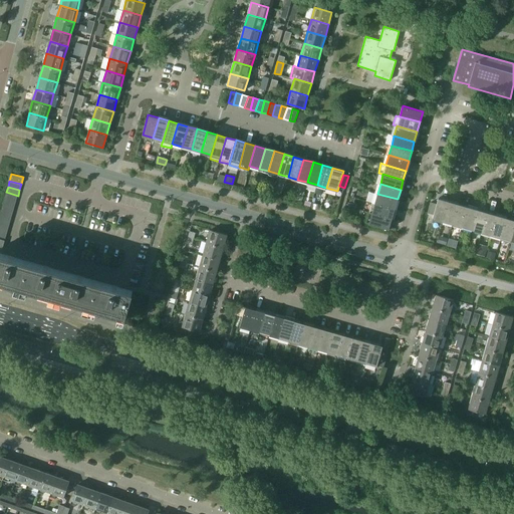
[(6,192),(5,198),(16,201),(18,196),(6,192)]
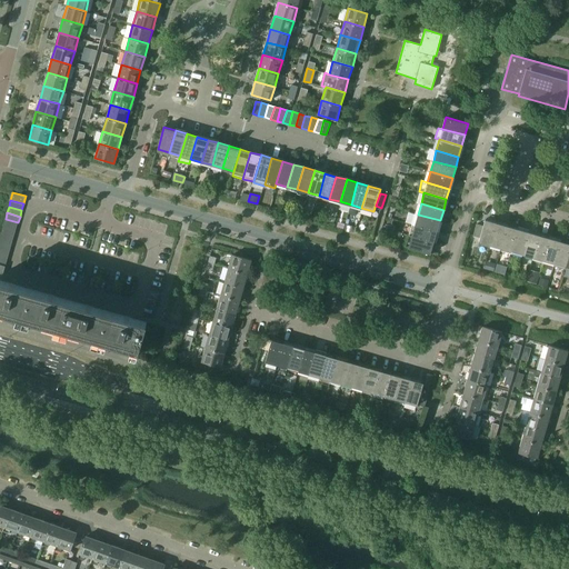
[(418,215),(415,225),(437,231),(440,220),(418,215)]
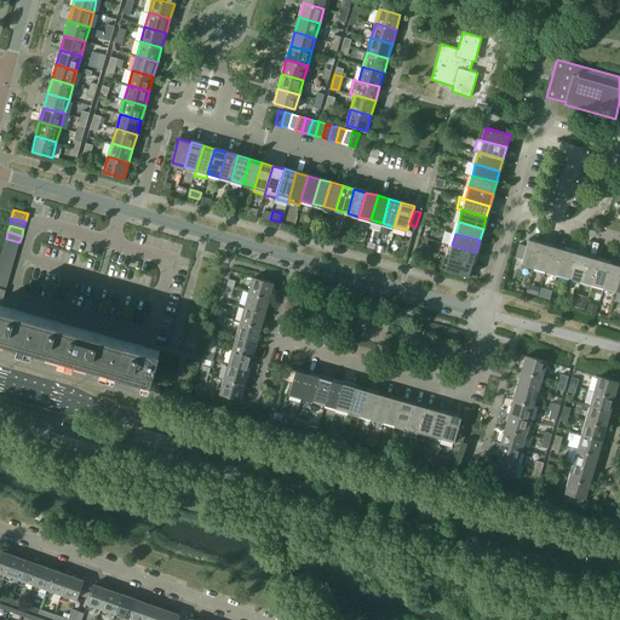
[(6,239),(4,245),(18,250),(19,242),(6,239)]
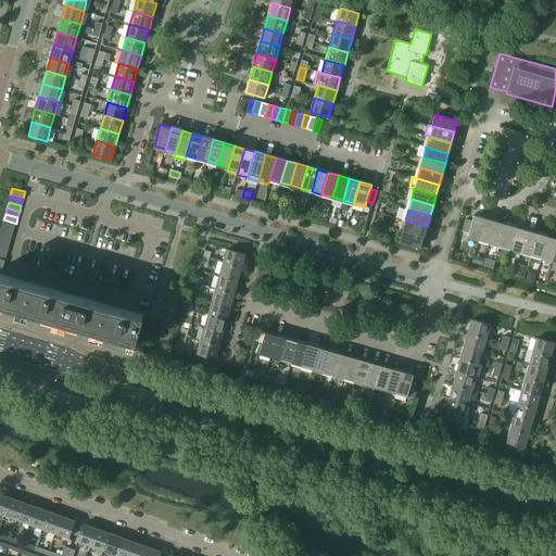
[(468,236),(479,239),(485,217),(475,214),(472,220),(466,218),(463,230),(469,232),(468,236)]
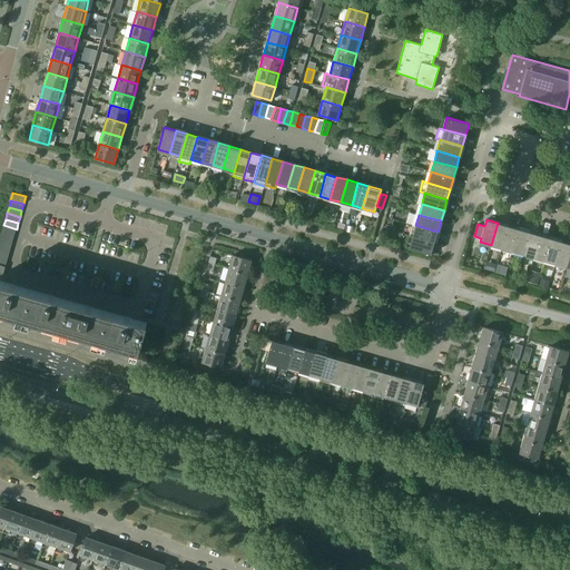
[(491,245),(502,248),(509,226),(498,223),(491,245)]
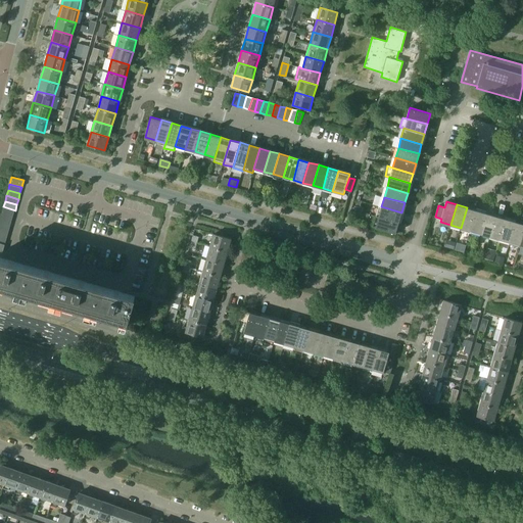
[(3,206),(2,212),(13,216),(15,210),(3,206)]
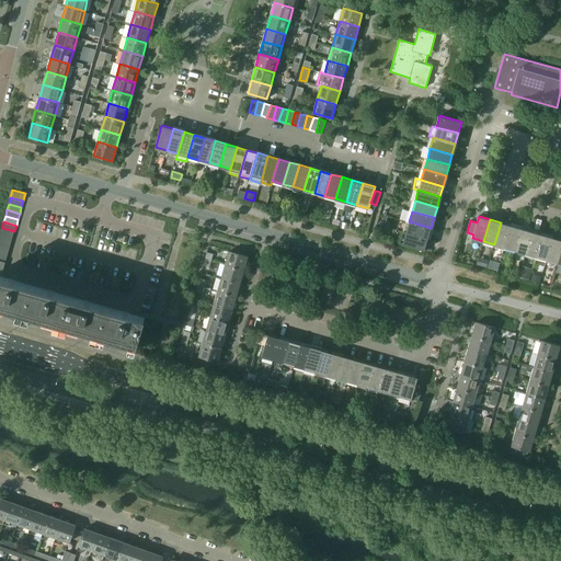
[(409,221),(405,232),(427,239),(431,228),(409,221)]
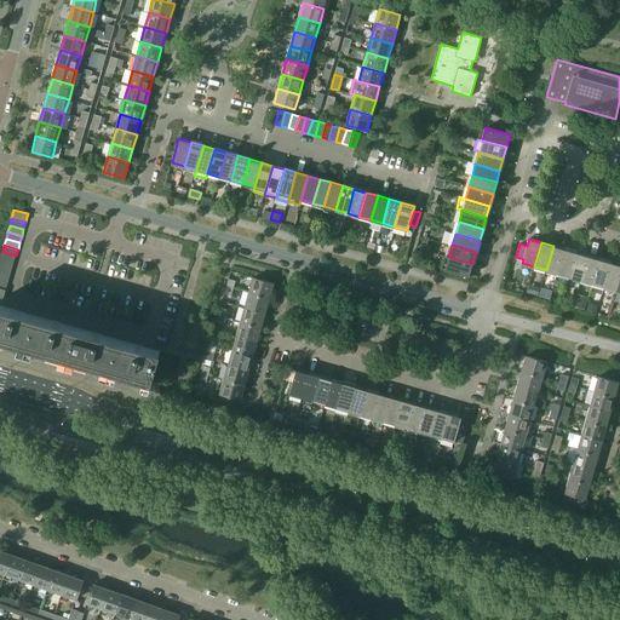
[(546,270),(558,274),(564,250),(554,246),(546,270)]
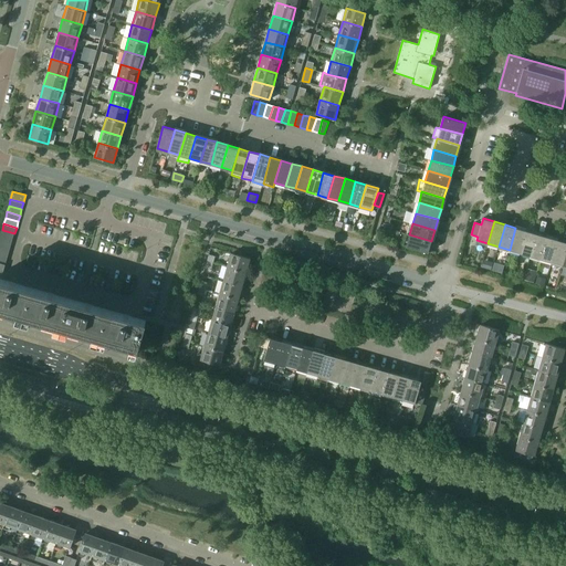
[(510,250),(520,253),(526,231),(515,228),(510,250)]
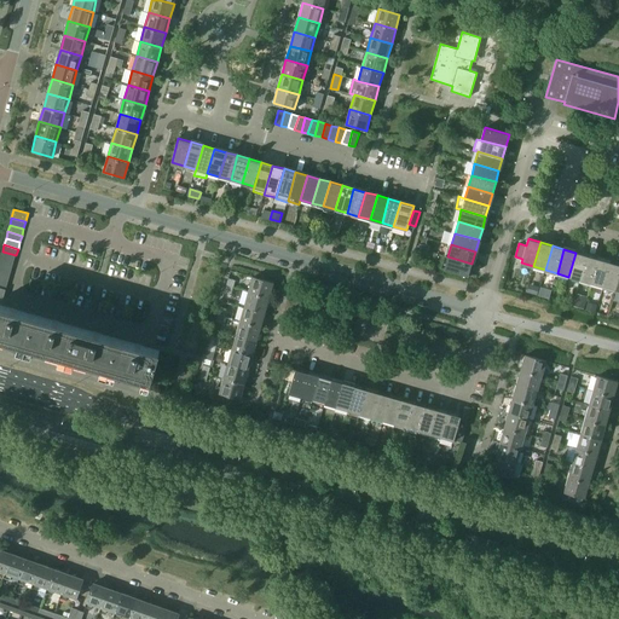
[(3,252),(0,258),(13,262),(16,255),(3,252)]
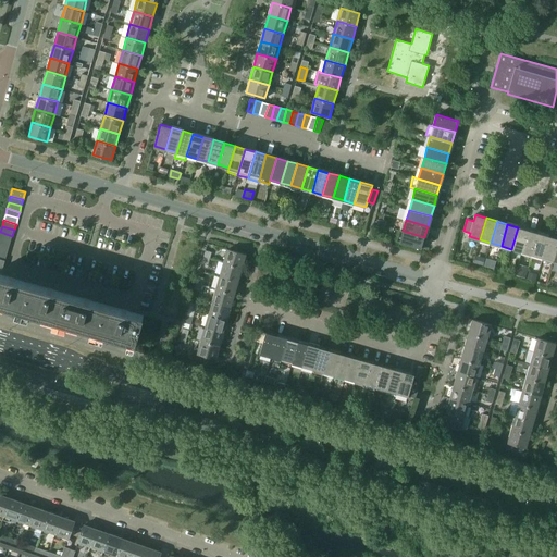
[(511,249),(522,251),(529,230),(518,227),(511,249)]
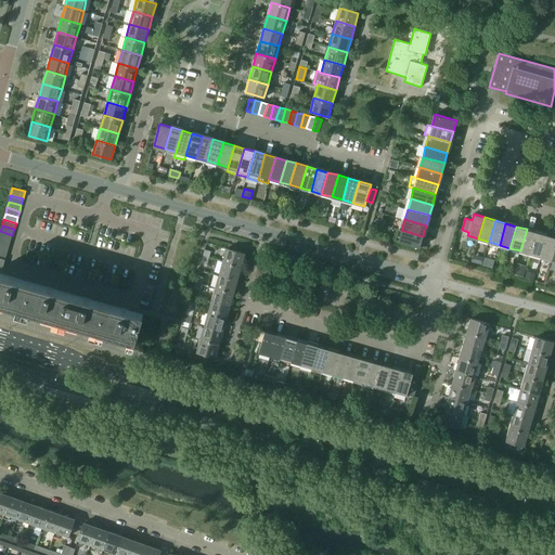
[(520,250),(530,254),(537,232),(527,229),(520,250)]
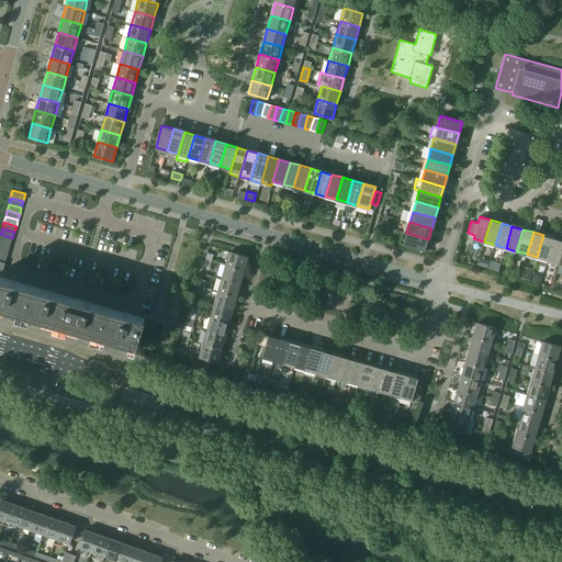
[(428,239),(406,233),(403,244),(425,250),(428,239)]
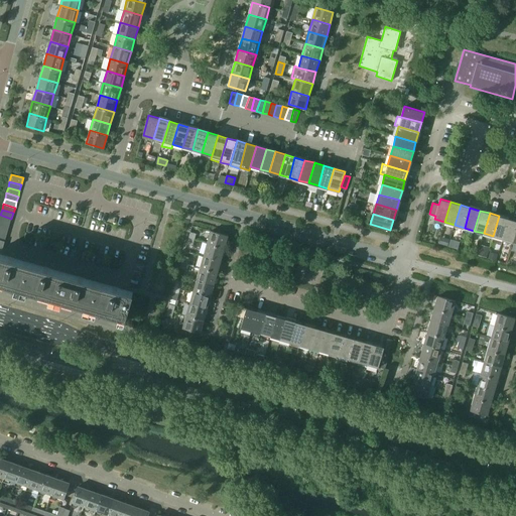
[(0,215),(0,221),(10,224),(11,219),(0,215)]
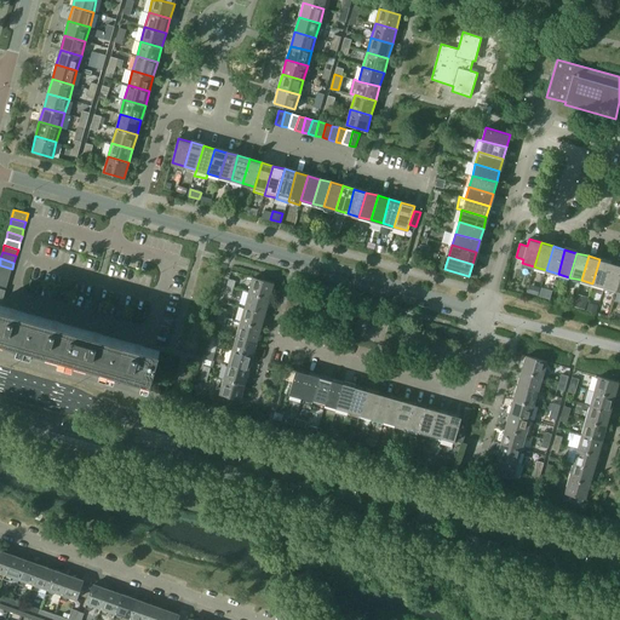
[(592,283),(604,287),(612,263),(600,259),(592,283)]
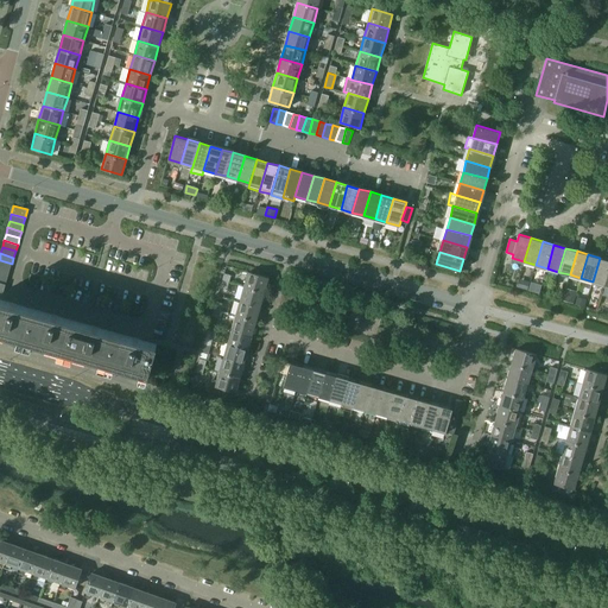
[(593,282),(605,285),(607,270),(607,259),(600,258),(593,282)]
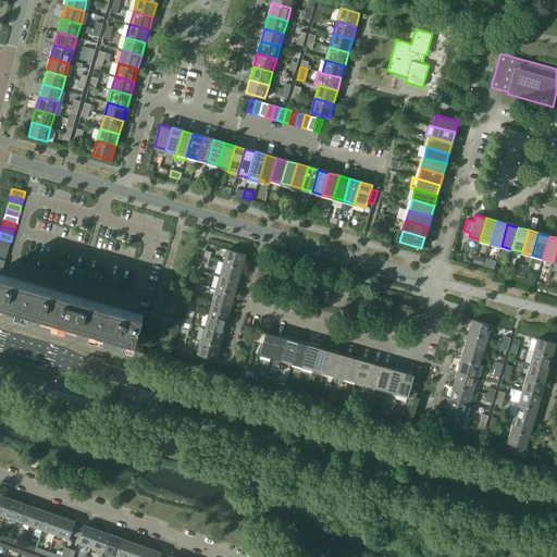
[(0,238),(0,245),(9,248),(11,242),(0,238)]
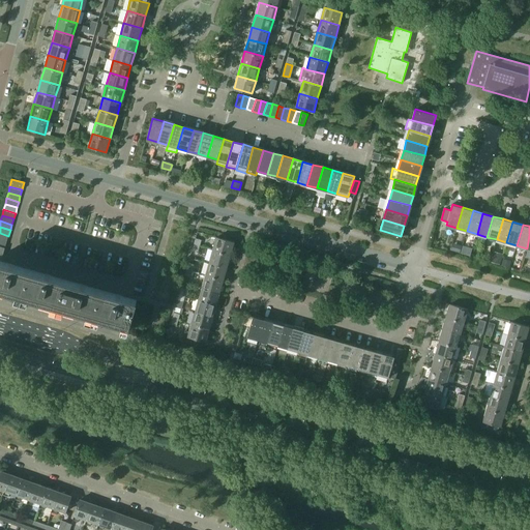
[(0,233),(0,239),(7,242),(8,236),(0,233)]
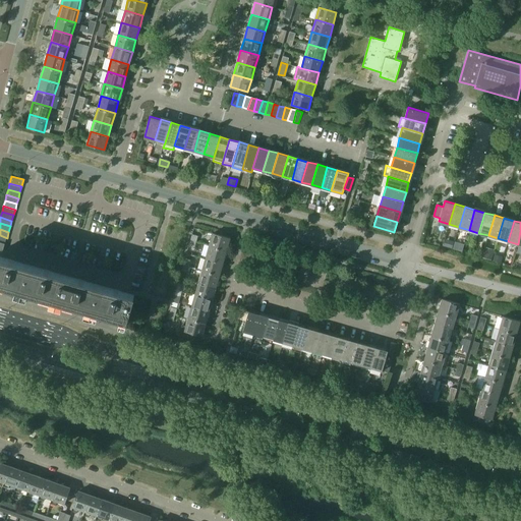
[(213,233),(210,245),(227,250),(230,238),(213,233)]
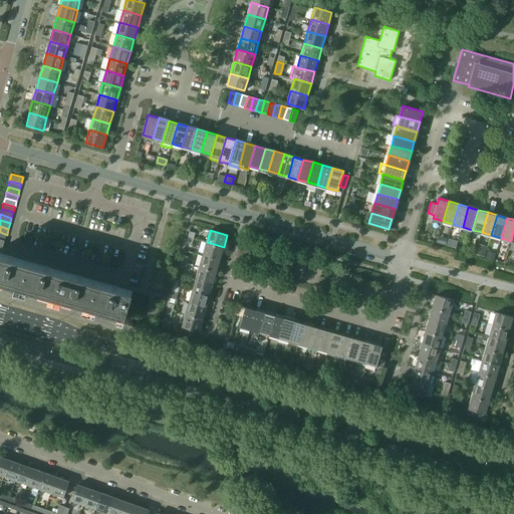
[(439,237),(438,243),(446,245),(447,239),(439,237)]
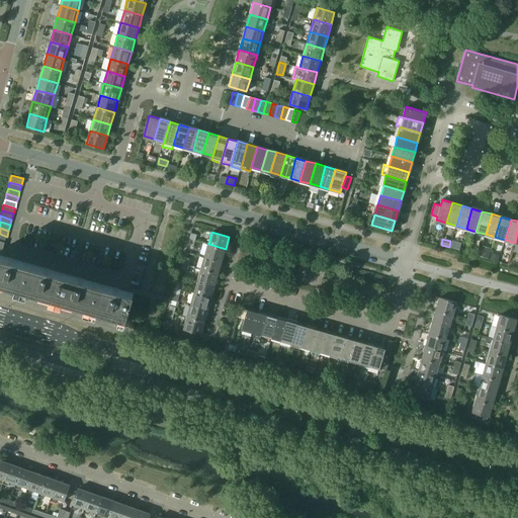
[(208,244),(204,256),(222,261),(226,249),(208,244)]
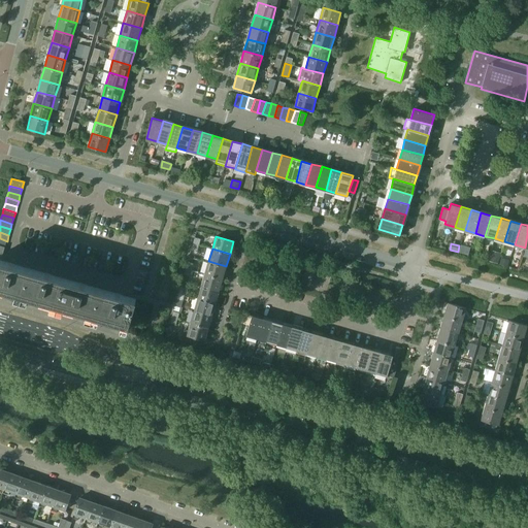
[(491,253),(489,261),(498,263),(500,256),(491,253)]
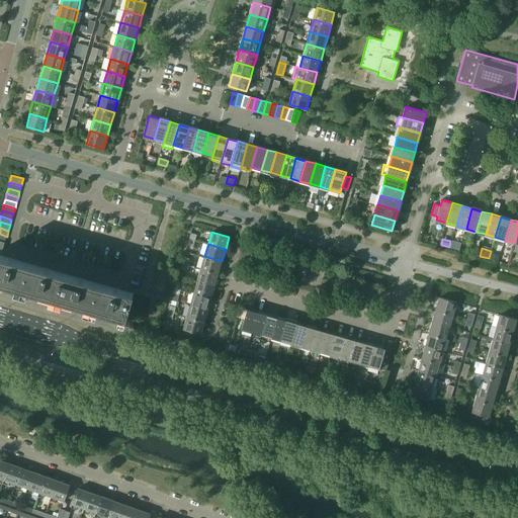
[(0,282),(22,288),(29,263),(12,258),(0,255),(0,282)]
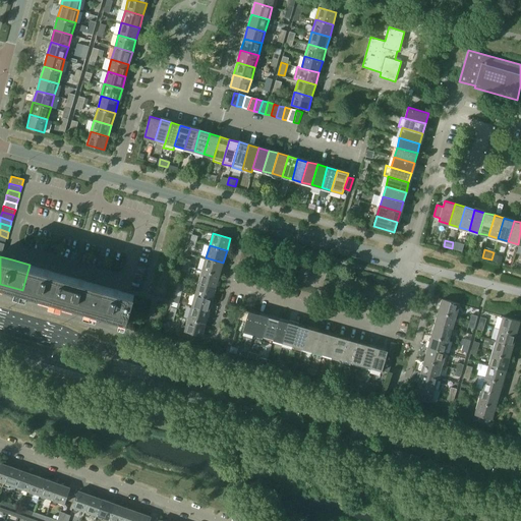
[(206,257),(203,270),(220,275),(223,263),(206,257)]
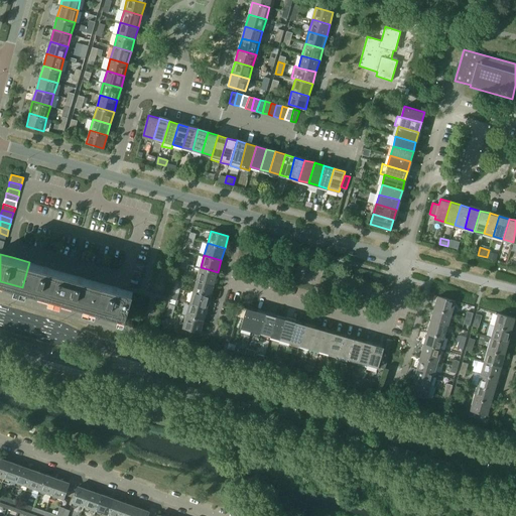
[(22,287),(56,297),(63,272),(47,267),(29,262),(22,287)]
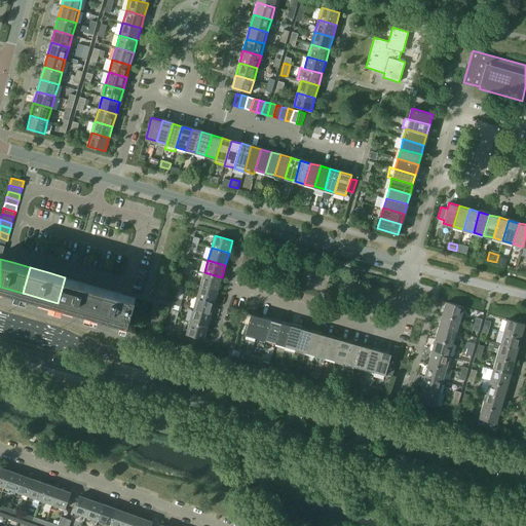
[(204,272),(200,285),(219,290),(222,277),(204,272)]
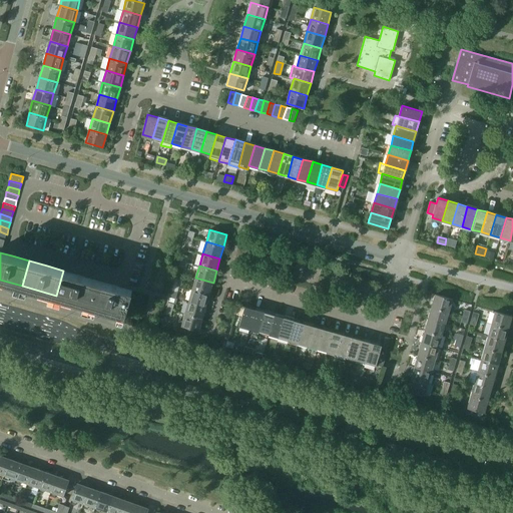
[(56,296),(90,306),(98,281),(80,276),(63,271),(56,296)]
